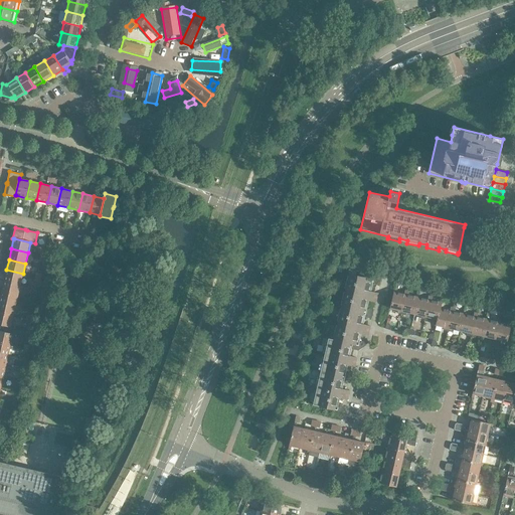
[(381,277),(379,274),(357,269),(355,275),(349,274),(342,307),(363,312),(372,314),(373,309),(369,308),(366,310),(369,301),(376,302),(378,293),(371,292),(373,282),(375,285),(379,286),(381,277)]
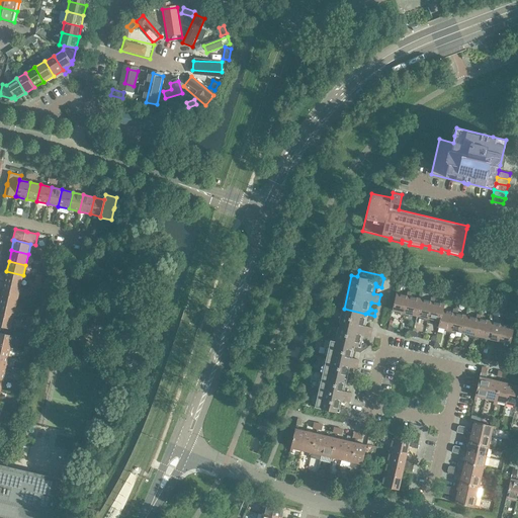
[(20,286),(23,275),(6,271),(4,282),(20,286)]
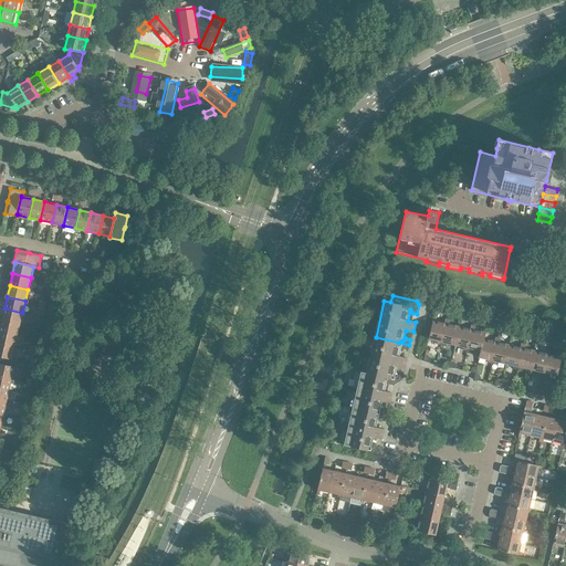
[(20,324),(22,313),(4,308),(1,320),(20,324)]
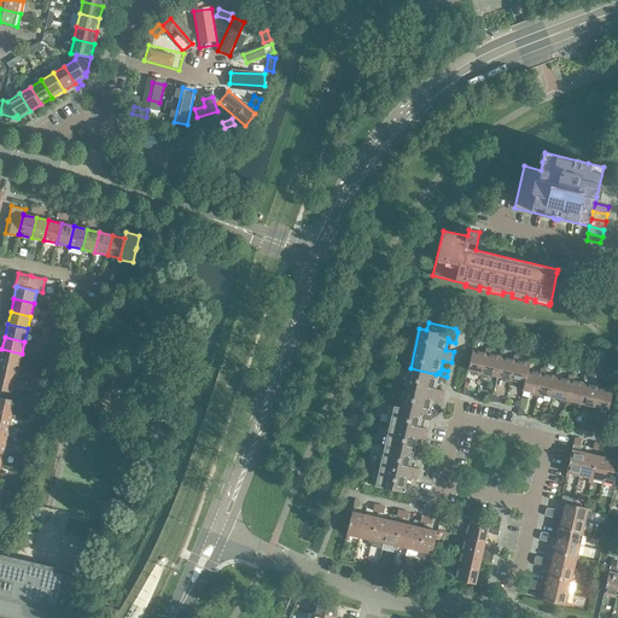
[(0,362),(19,367),(22,354),(1,349),(0,356),(0,362)]
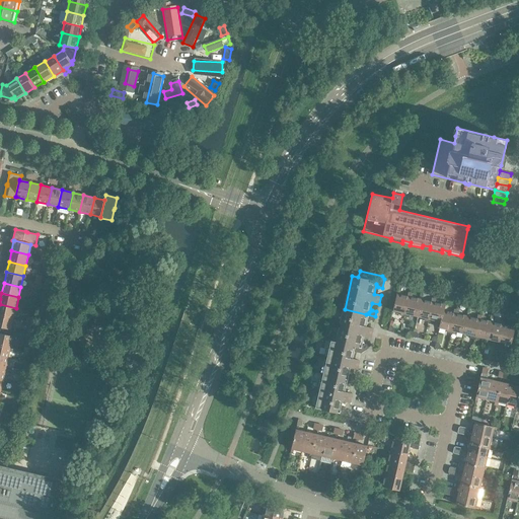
[(404,316),(411,293),(409,293),(408,296),(397,294),(393,311),(401,312),(403,316),(404,316)]
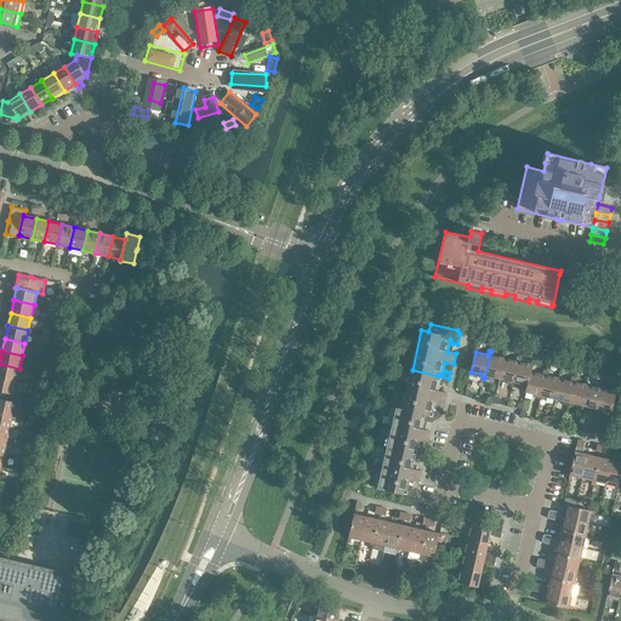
[(499,379),(503,358),(493,355),(493,352),(491,351),(484,379),(486,380),(491,376),(499,379)]
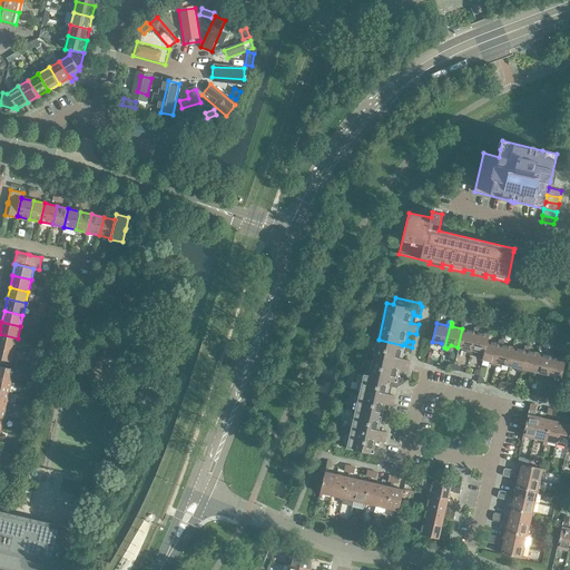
[(470,354),(477,328),(474,327),(473,331),(462,328),(458,347),(467,350),(469,353),(470,354)]
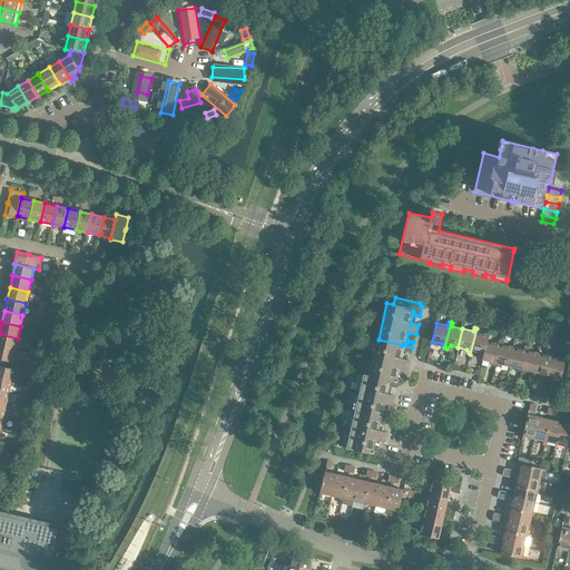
[(479,328),(477,328),(470,354),(472,354),(477,352),(483,353),(487,341),(488,342),(489,335),(478,332),(479,328)]
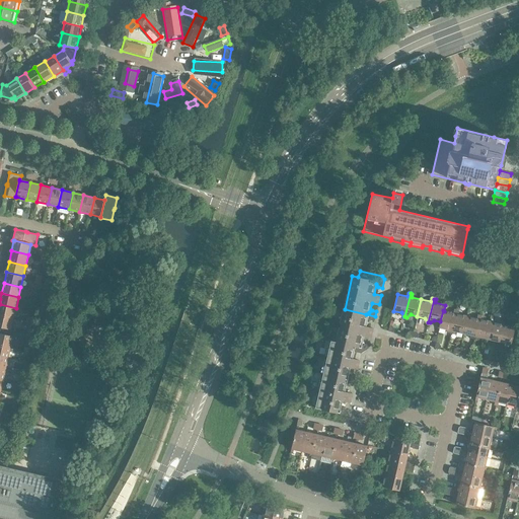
[(0,315),(13,318),(16,308),(0,304),(0,315)]
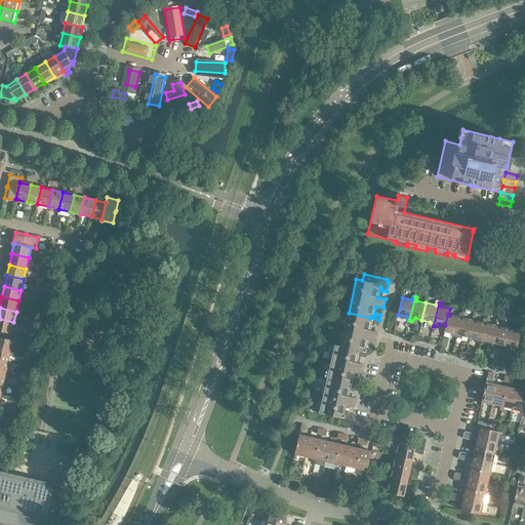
[(379,320),(370,318),(349,313),(340,346),(340,347),(356,351),(362,352),(363,352),(370,354),(372,353),(373,349),(369,348),(366,350),(368,339),(375,341),(377,332),(370,330),(372,321),(374,323),(378,324),(379,320)]
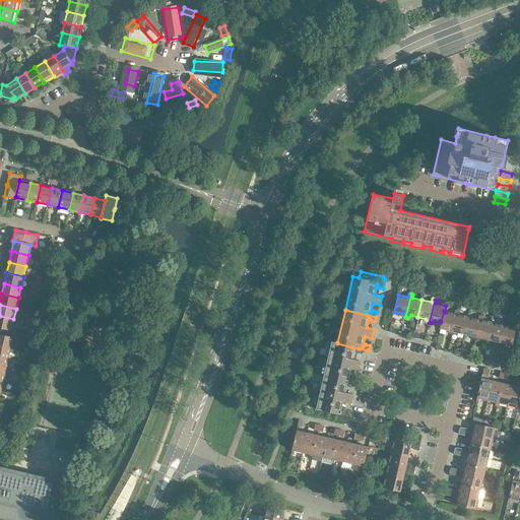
[(451,334),(457,311),(455,310),(454,314),(445,312),(444,311),(441,322),(440,328),(448,330),(447,333),(451,334)]
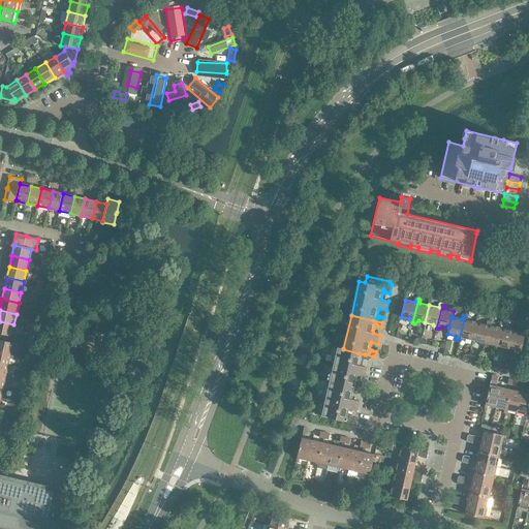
[(472,340),(476,322),(466,320),(467,316),(465,316),(459,340),(464,341),(465,338),(472,340)]
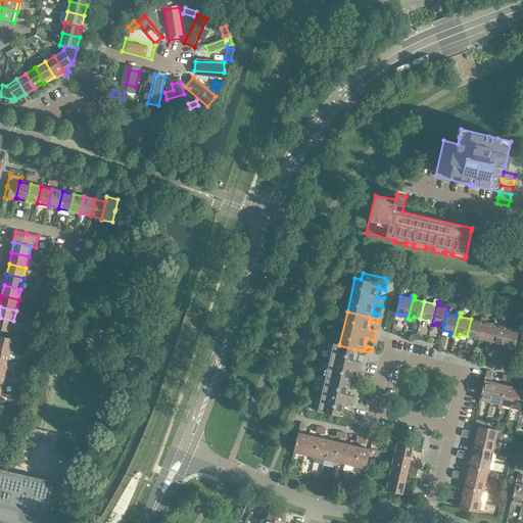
[(0,329),(11,332),(13,321),(0,318),(0,329)]
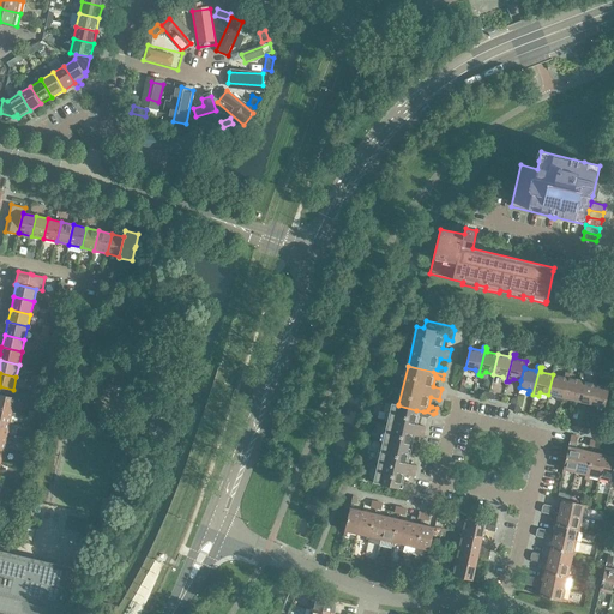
[(561,402),(567,373),(565,373),(564,377),(553,374),(548,395),(557,396),(555,401),(561,402)]
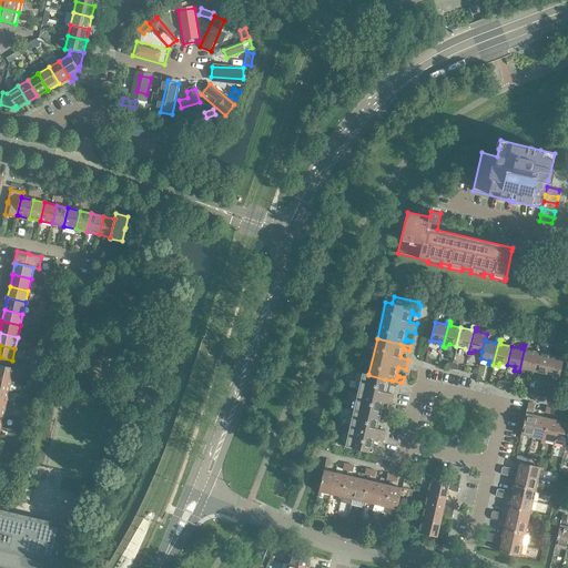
[(533,371),(537,352),(526,350),(527,346),(525,345),(519,372),(524,373),(525,368),(533,371)]
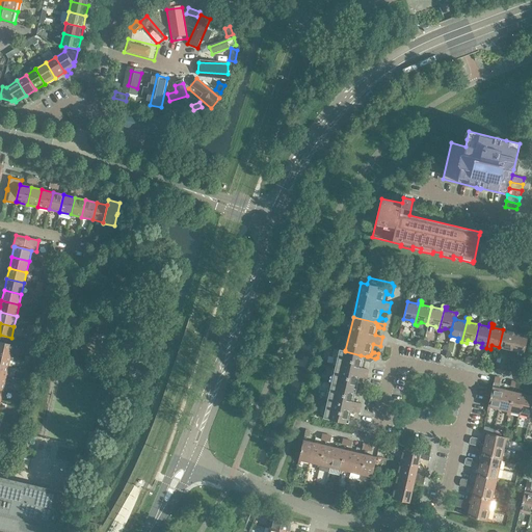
[(510,353),(516,329),(514,328),(513,333),(503,329),(499,347),(506,349),(506,352),(510,353)]
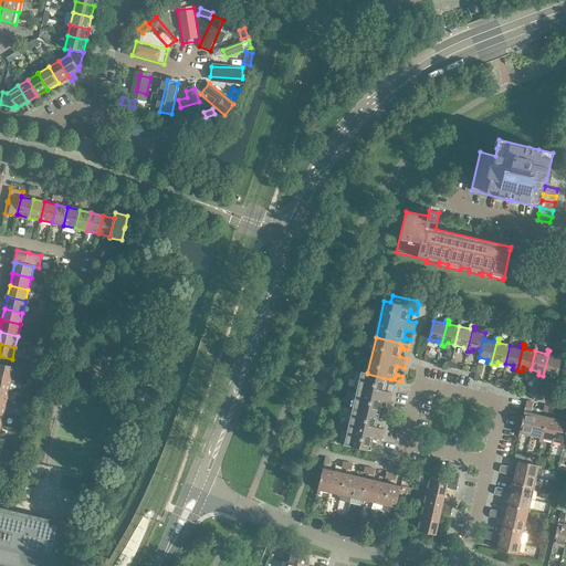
[(551,350),(549,350),(543,376),(548,377),(548,374),(557,376),(562,357),(551,354),(551,350)]
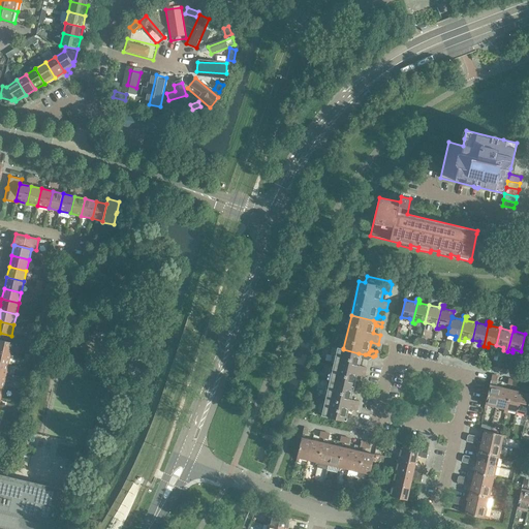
[(0,351),(11,354),(13,343),(0,339),(0,351)]
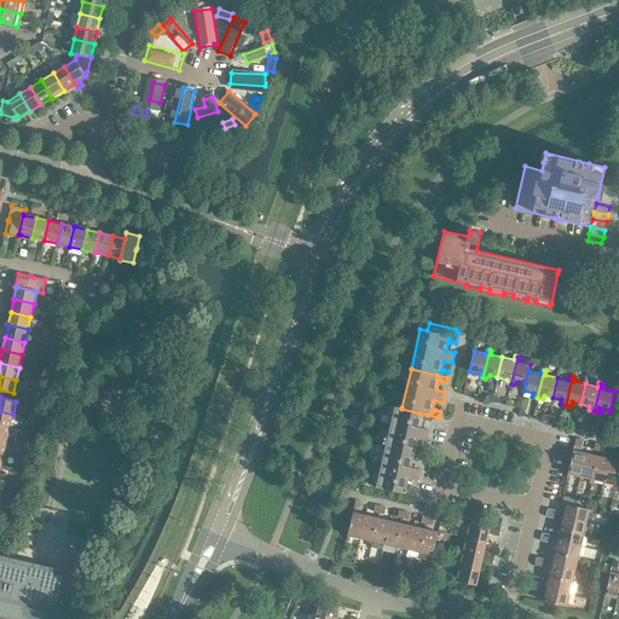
[(427,415),(420,414),(401,409),(401,408),(394,406),(385,446),(411,452),(415,453),(422,455),(423,450),(418,449),(415,451),(417,439),(426,440),(429,431),(420,428),(423,416),(426,420),(431,421),(437,417),(428,415),(427,415)]
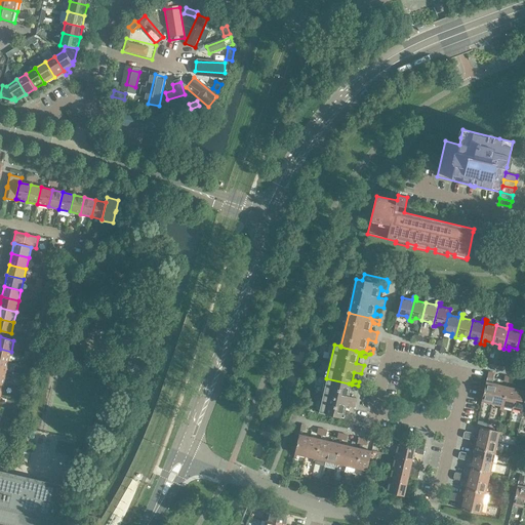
[(0,360),(8,362),(11,352),(0,349),(0,360)]
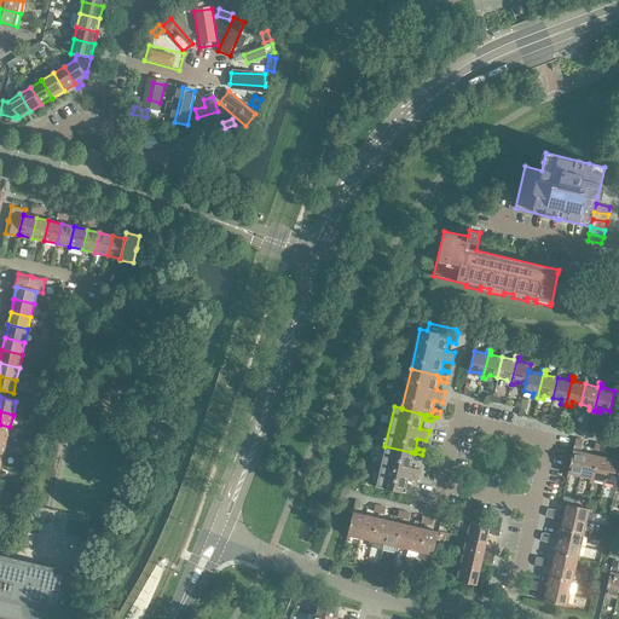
[(0,438),(7,440),(10,427),(0,424),(0,438)]
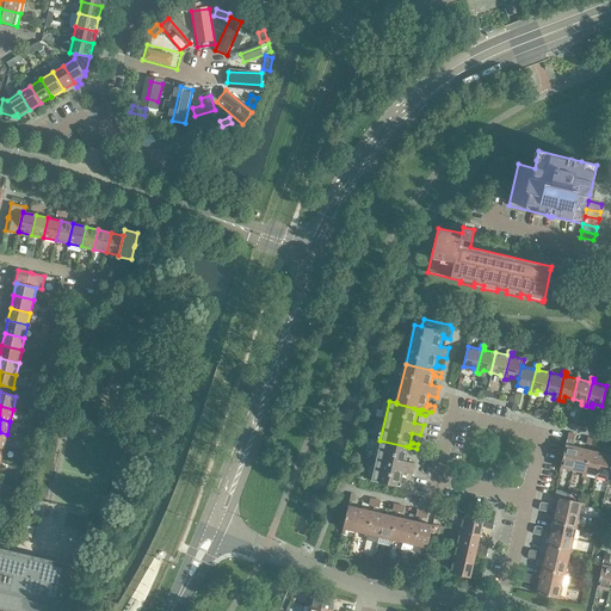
[(409,448),(406,446),(380,440),(371,480),(407,488),(409,482),(403,481),(401,483),(403,473),(412,474),(414,463),(406,462),(408,450),(411,454),(415,455),(417,449),(409,448)]
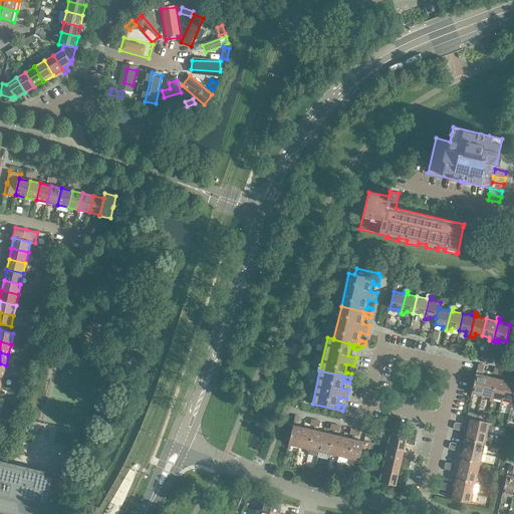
[(482,396),(486,376),(476,373),(471,397),(473,397),(474,394),(482,396)]
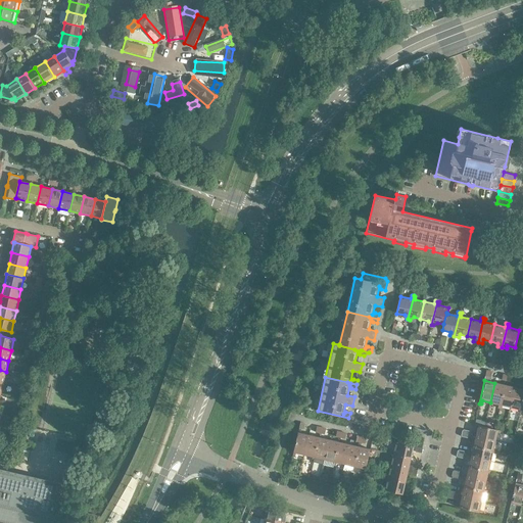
[(500,408),(505,385),(494,383),(490,402),(498,405),(497,408),(500,408)]
